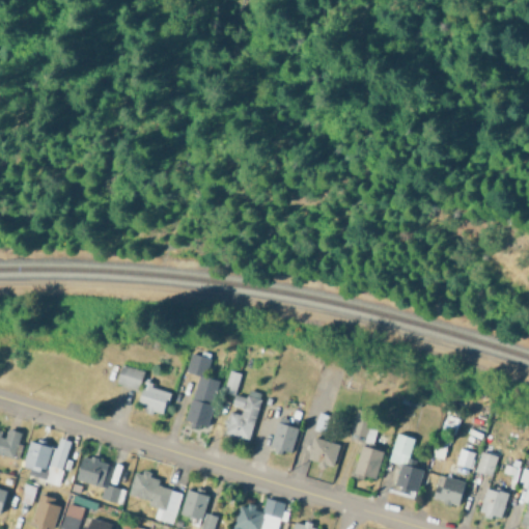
[(193,363),(187,382),(201,387),(187,430),(193,433),(192,436),(203,440),(204,437),(211,439),(217,417),(213,416),(221,392),(205,387),(212,369),(193,363)]
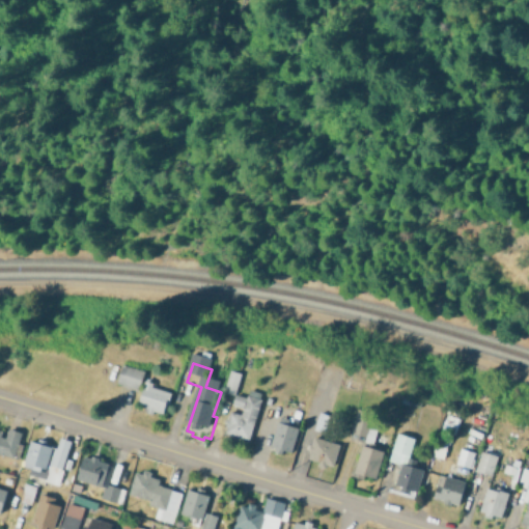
[(243,374),(231,370),(224,392),(235,396),(243,374)]
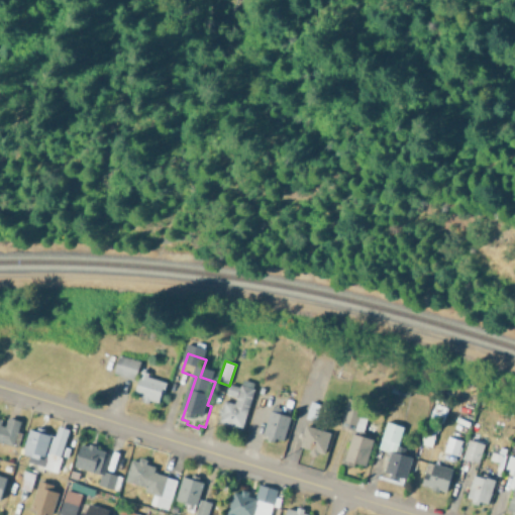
[(116,381),(120,366),(141,372),(137,387),(116,381)]
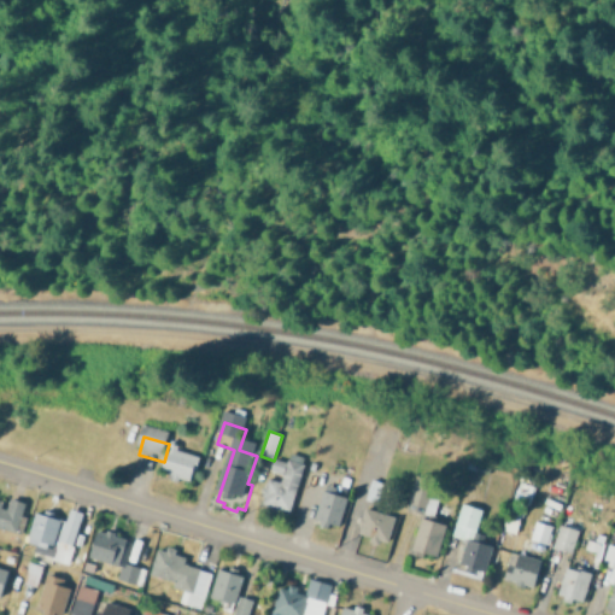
[(292,511),(304,457),(290,455),(288,463),(274,460),(270,473),(282,475),(281,481),(268,479),(262,505),(292,511)]
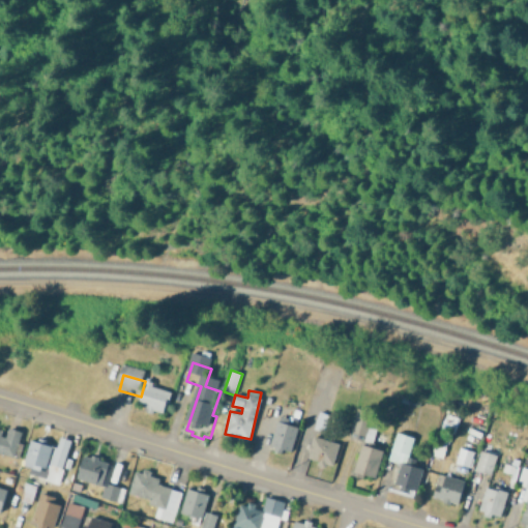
[(147,391),(139,415),(149,418),(148,422),(155,424),(156,421),(165,423),(171,403),(152,398),(153,393),(147,391)]
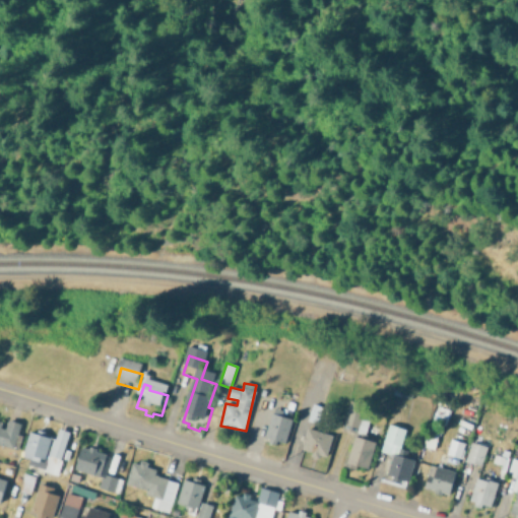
[(343,428),(358,432),(365,405),(350,401),(343,428)]
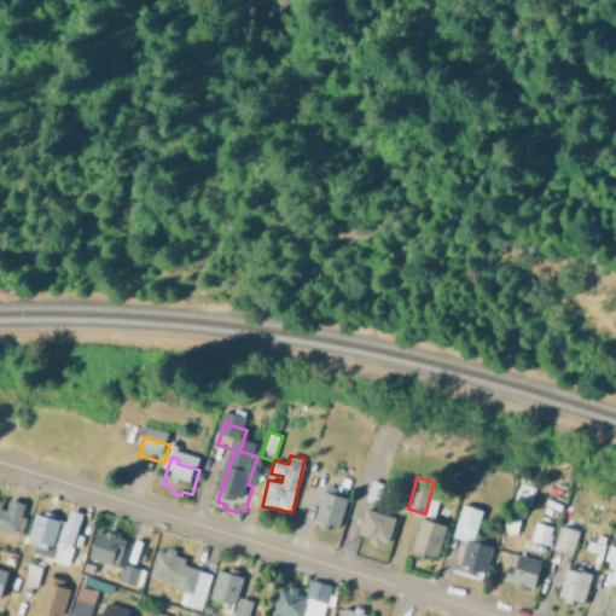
[(348,497),(321,492),(315,522),(342,527),(348,497)]
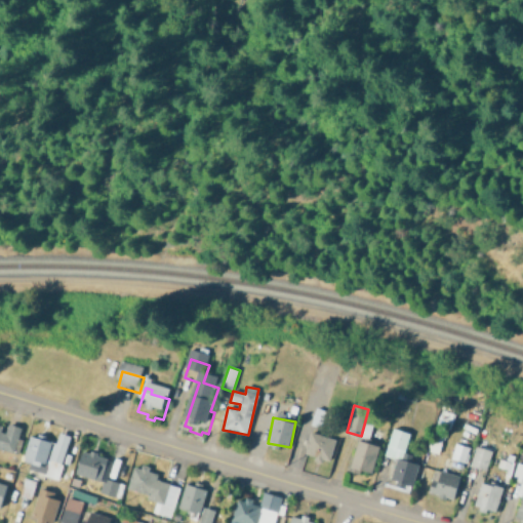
[(0,448),(14,453),(21,428),(8,425),(6,431),(0,429),(0,448)]
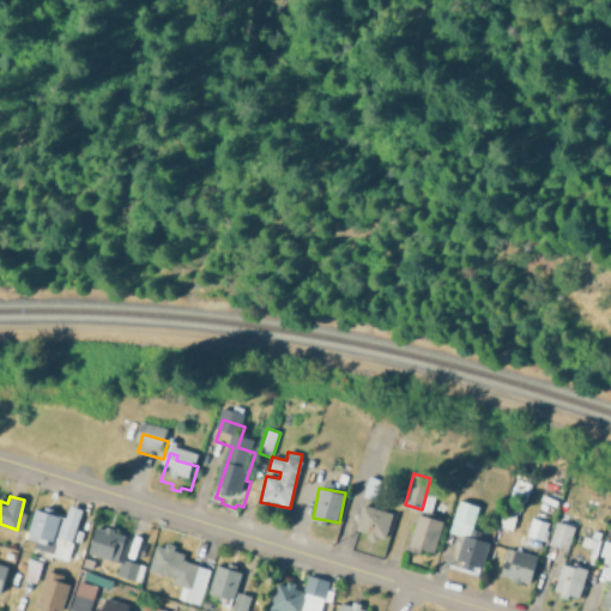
[(490,542),(471,538),(478,506),(458,501),(451,536),(455,537),(451,558),(484,567),(490,542)]
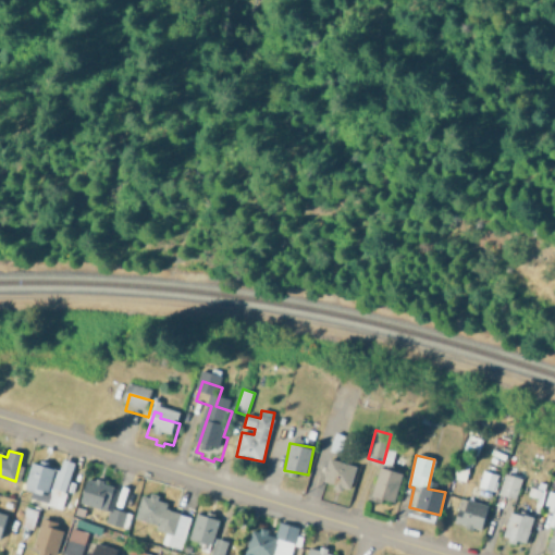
[(53,489),(65,493),(75,464),(63,459),(53,489)]
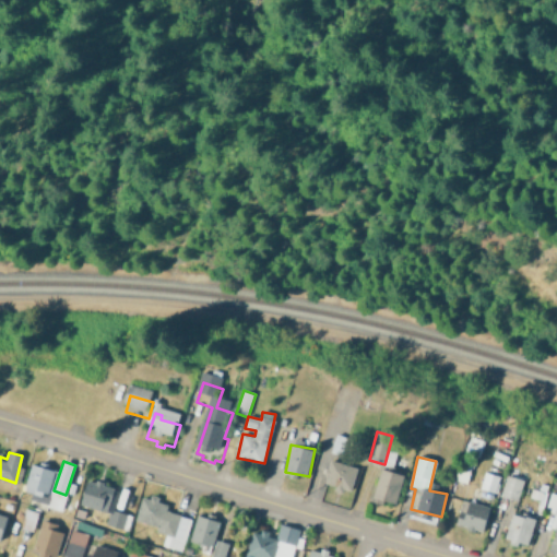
[(323,485),(353,492),(358,469),(330,461),(323,485)]
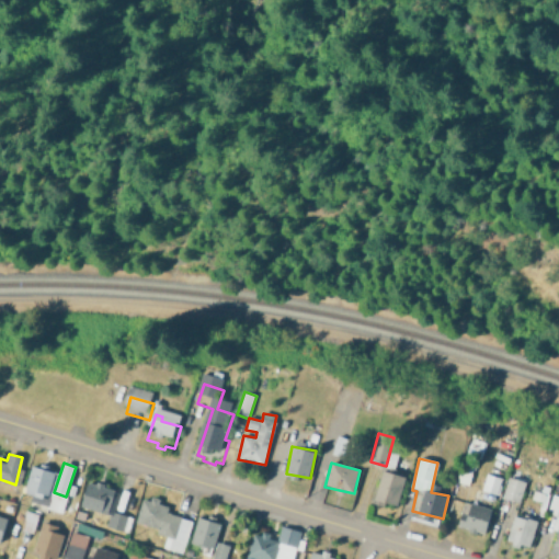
[(24,493),(48,500),(55,472),(31,466),(24,493)]
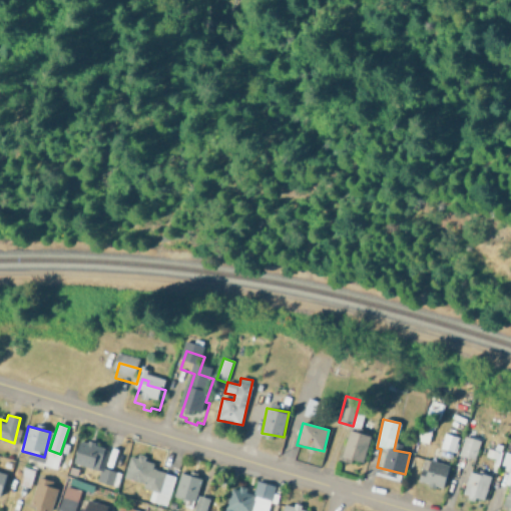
[(370,435),(348,431),(343,458),(365,462),(370,435)]
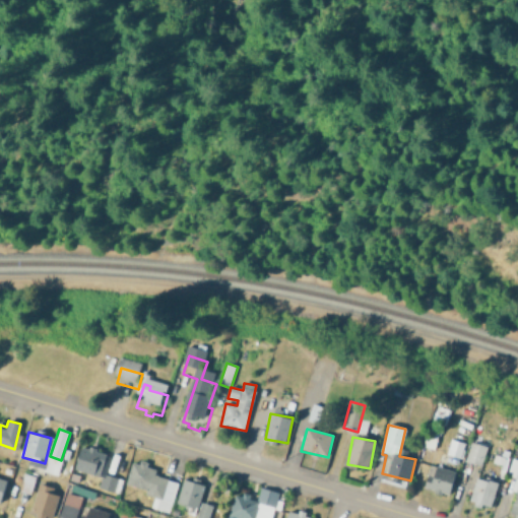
[(466,443),(451,439),(447,456),(461,460),(466,443)]
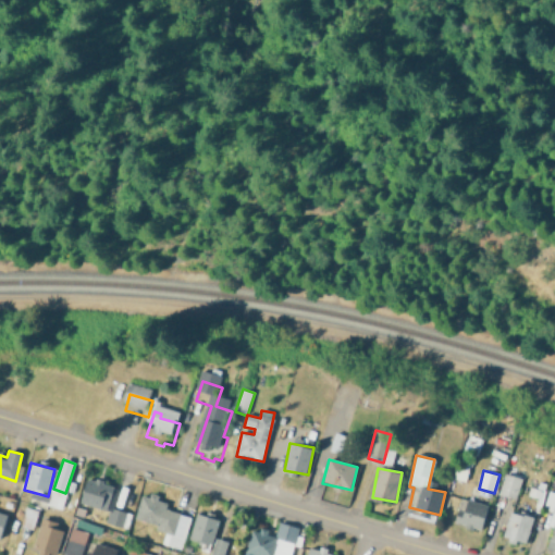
[(518,498),(521,478),(504,475),(500,496),(518,498)]
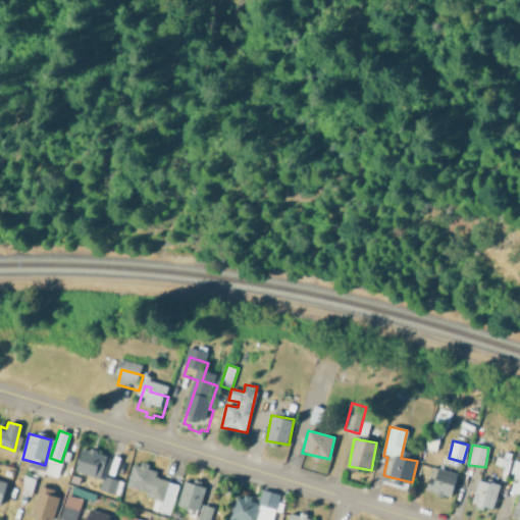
[(519,462),(513,461),(509,479),(519,482),(519,486),(512,516),(519,518),(519,462)]
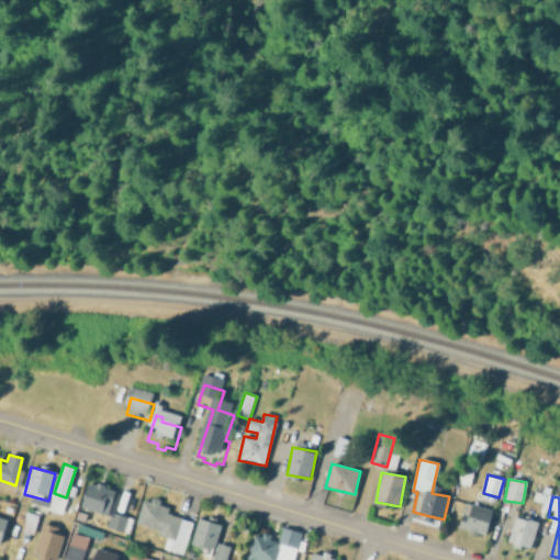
[(192,521),(168,515),(169,508),(160,506),(160,502),(143,497),(136,525),(159,529),(157,536),(166,538),(164,550),(185,556),(192,521)]
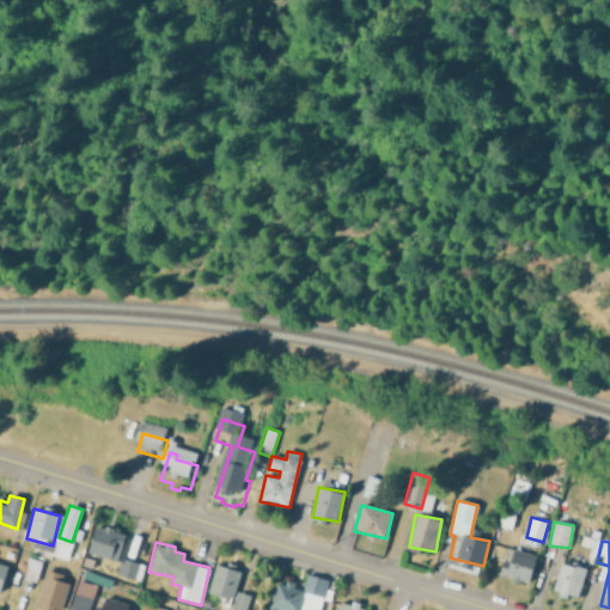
[(500,575),(530,585),(538,557),(507,548),(500,575)]
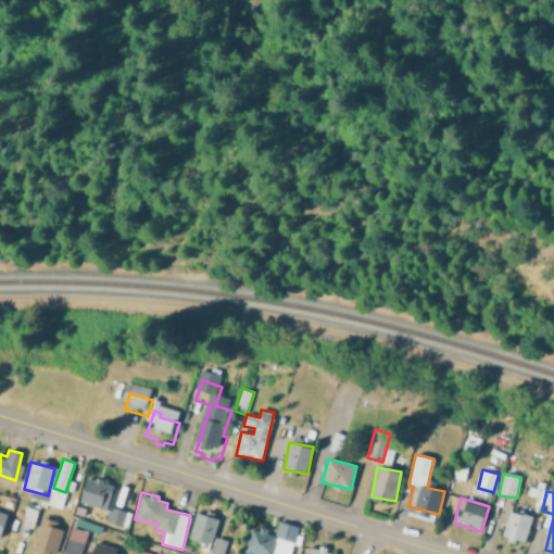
[(33,530),(39,511),(27,507),(21,526),(33,530)]
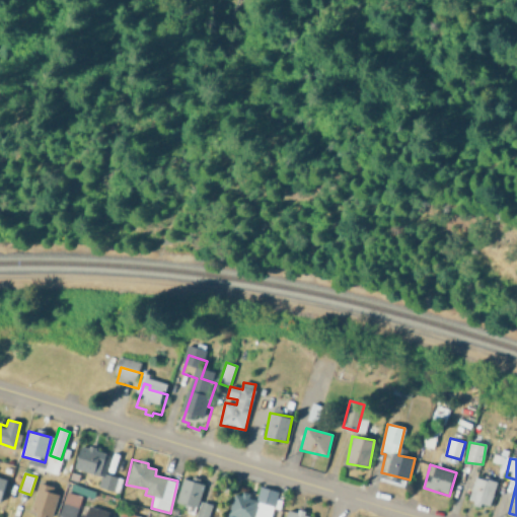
[(0,505),(1,506),(8,479),(0,477),(0,505)]
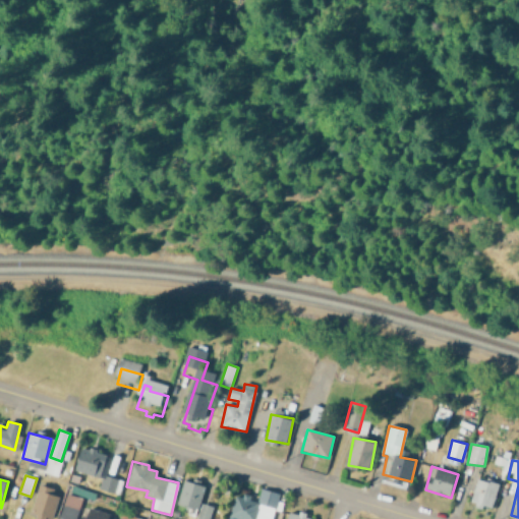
[(494,508),(499,483),(476,479),(471,503),(494,508)]
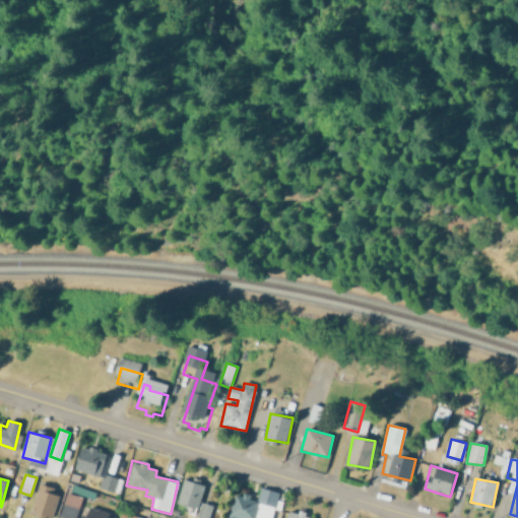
[(200,508),(204,484),(182,480),(178,504),(200,508)]
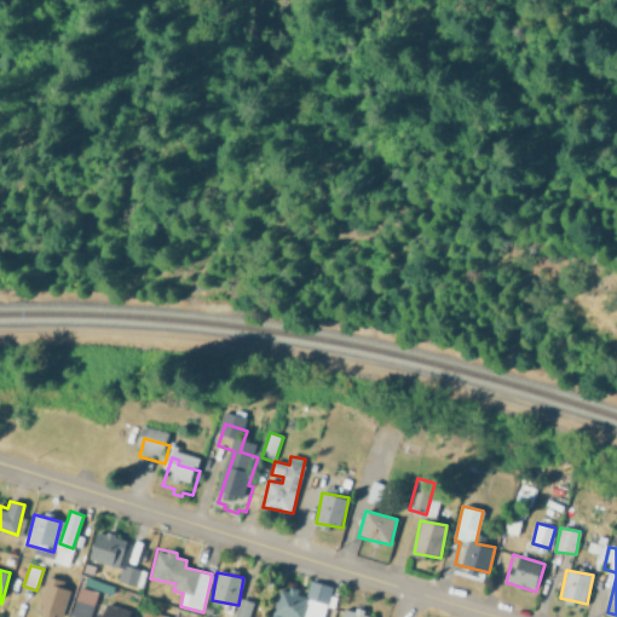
[(64,616),(73,584),(47,577),(38,610),(56,616),(64,616)]
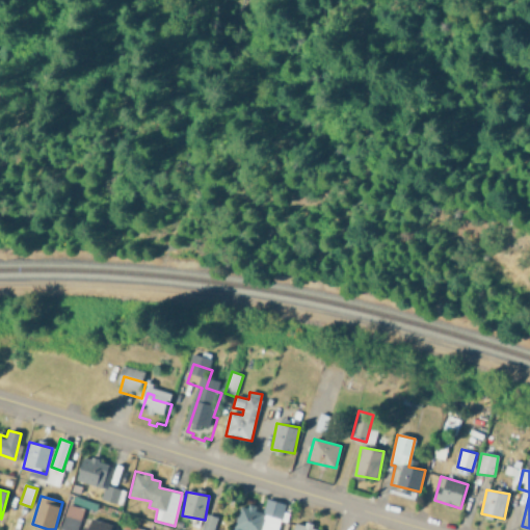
[(279,529),(286,505),(267,499),(264,511),(242,505),(235,528),(239,529),(279,529)]
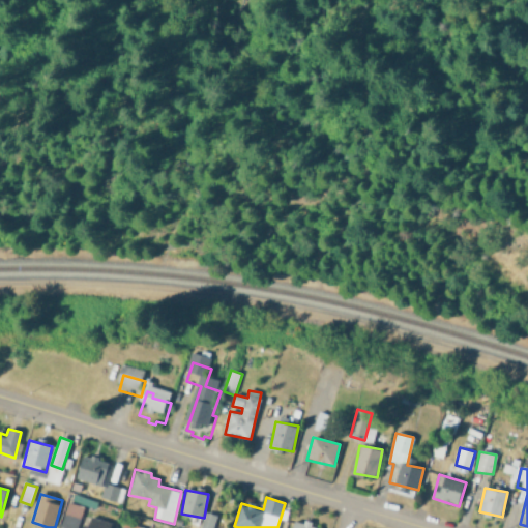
[(61,527),(114,527),(115,524),(83,516),(85,507),(67,503),(61,527)]
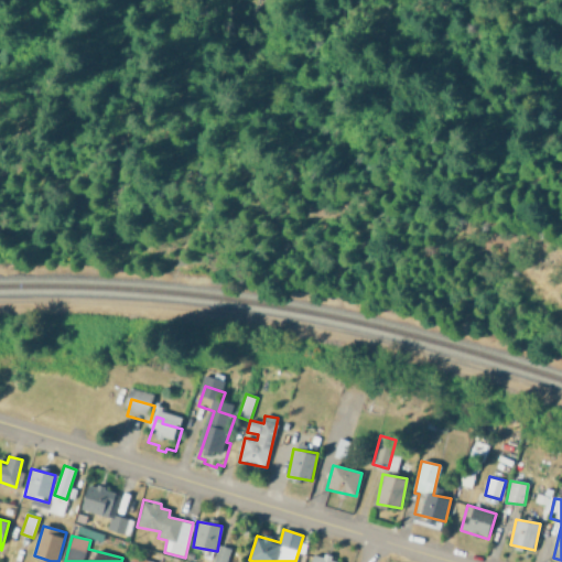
[(228,561),(231,549),(218,546),(214,561),(228,561)]
